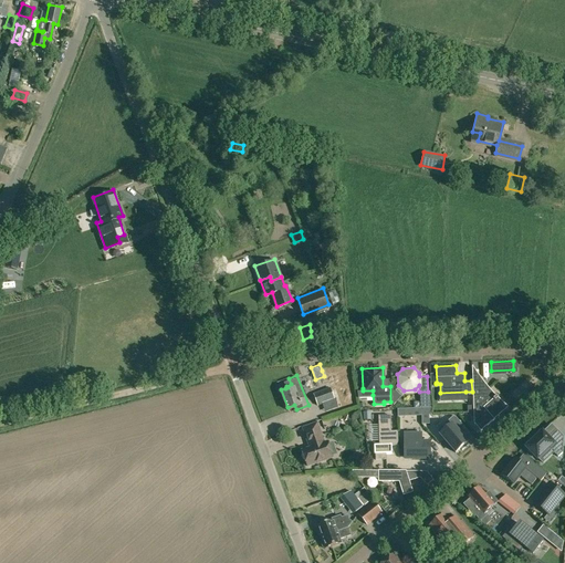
[(480,377),(471,377),(472,392),(473,420),(480,428),(494,416),(493,415),(501,408),(502,407),(494,398),(498,395),(495,393),(493,395),(483,384),(480,384),(480,377)]
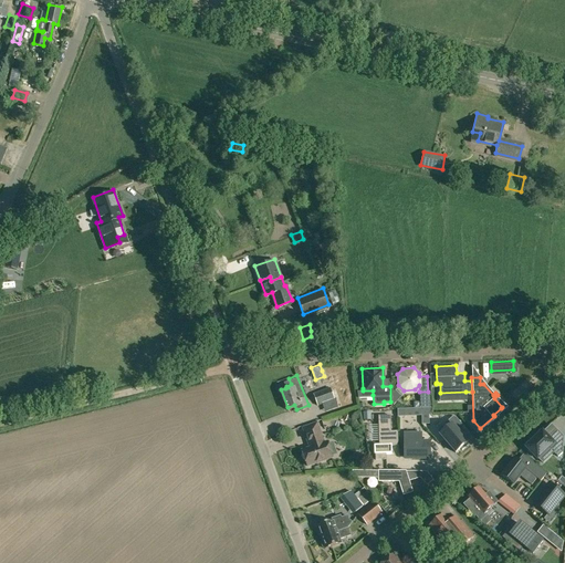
[(325,409),(337,405),(328,385),(313,392),(317,404),(322,403),(325,409)]
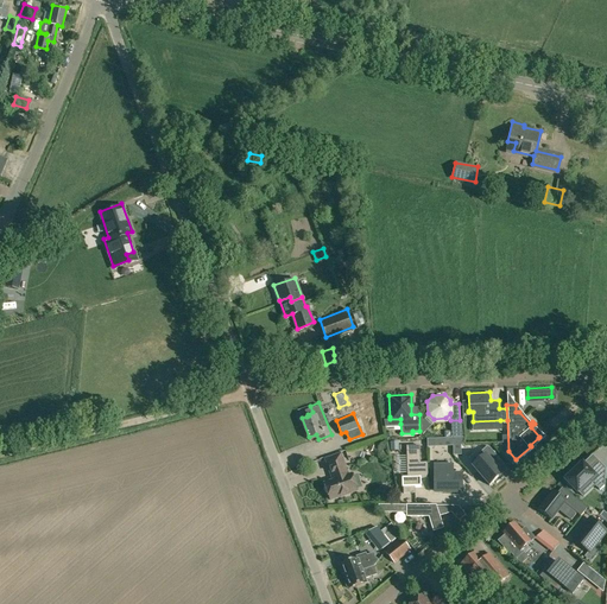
[(419,476),(427,475),(427,459),(419,461),(418,443),(405,444),(406,475),(400,475),(402,484),(403,490),(413,490),(413,484),(419,484),(419,476)]
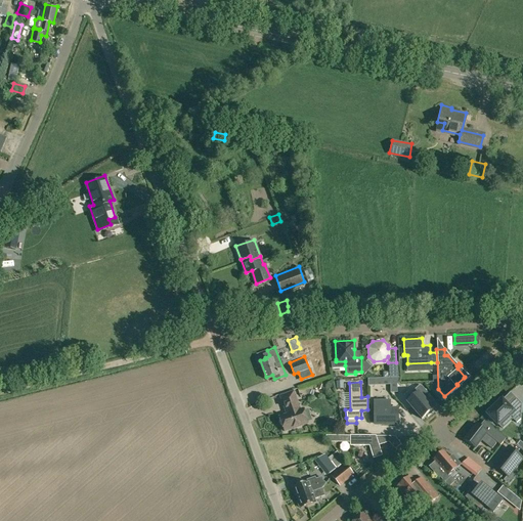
[(406,400),(421,417),(425,413),(427,414),(432,409),(431,407),(432,406),(423,396),(428,392),(421,383),(419,383),(410,390),(413,394),(406,400)]
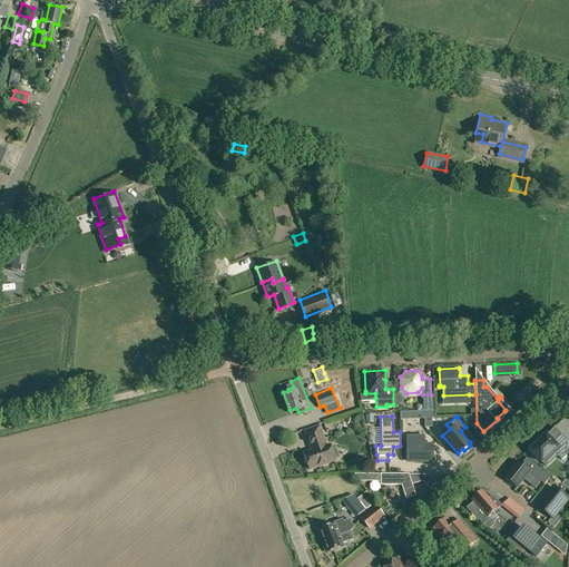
[(535,457),(537,456),(540,459),(552,448),(561,457),(566,453),(567,437),(559,429),(550,438),(545,432),(529,448),(531,449),(529,451),(535,457)]
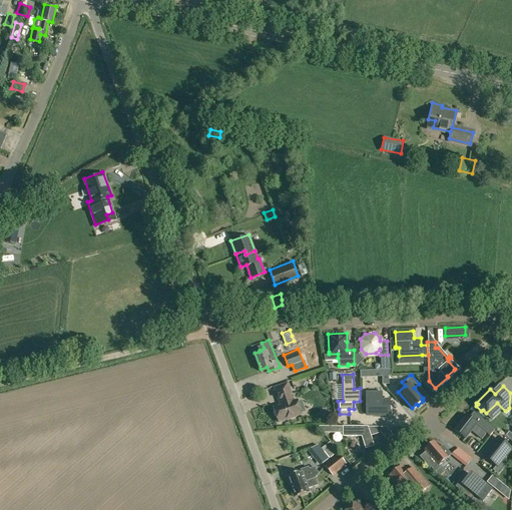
[(289,387),(276,391),(281,404),(273,406),(274,408),(273,410),(274,413),(276,414),(278,420),(301,412),(296,398),(293,399),(289,387)]
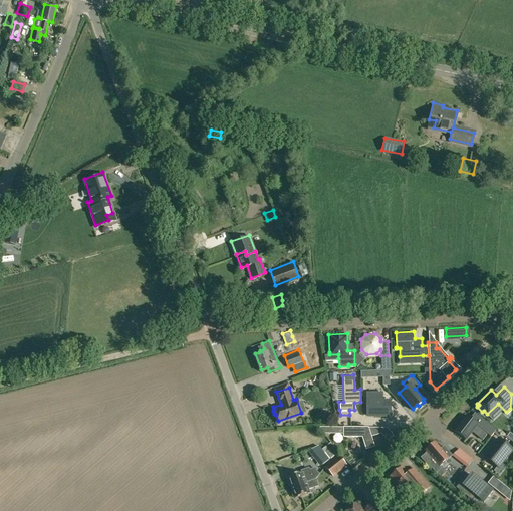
[(389,413),(389,399),(381,399),(381,392),(367,392),(367,413),(389,413)]
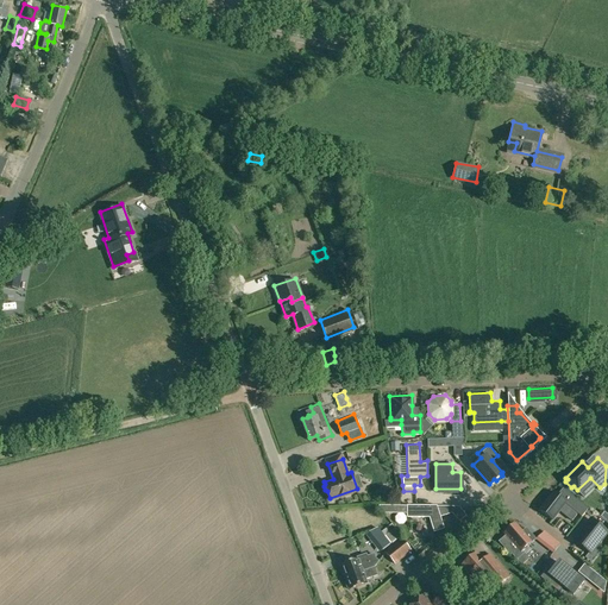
[(538,506),(552,517),(564,502),(581,514),(584,510),(588,505),(562,486),(557,492),(552,489),(538,506)]
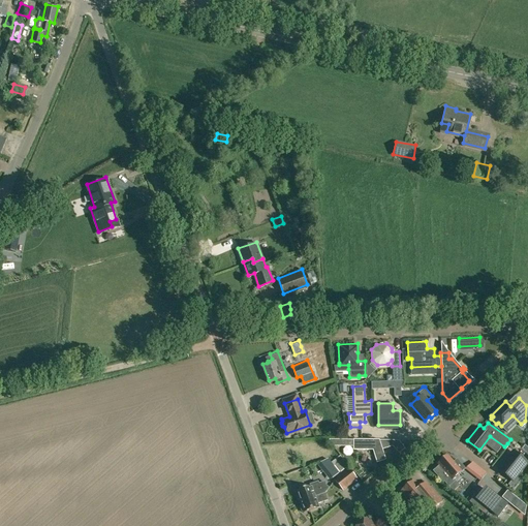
[(352,446),(372,447),(376,460),(384,457),(381,446),(378,437),(353,437),(352,446)]
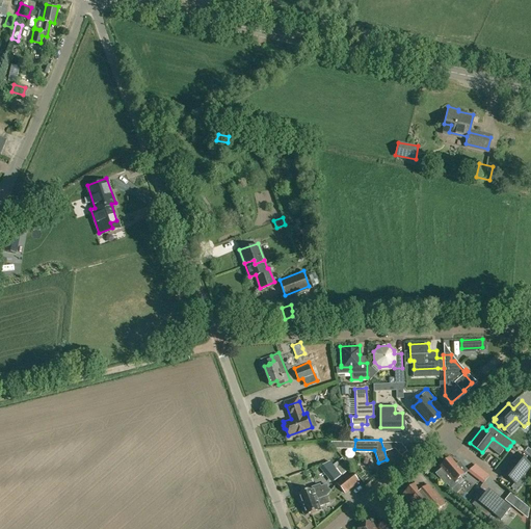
[(529,463),(518,453),(515,452),(512,455),(503,469),(515,479),(529,463)]
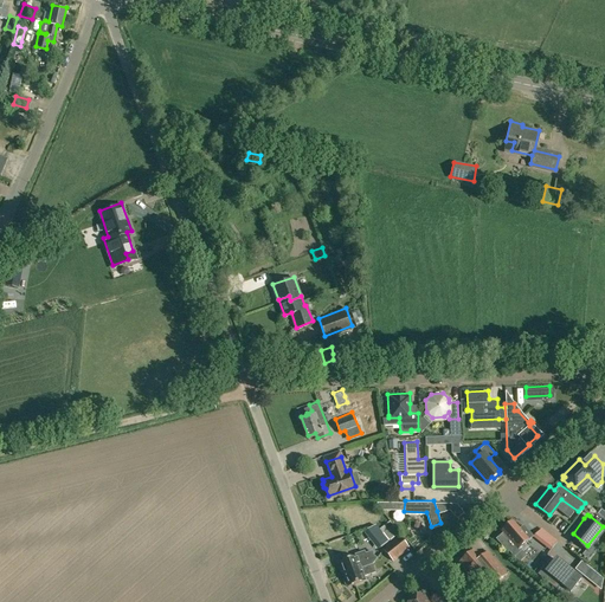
[(520,528),(514,520),(512,518),(501,528),(517,547),(533,533),(523,523),(520,528)]
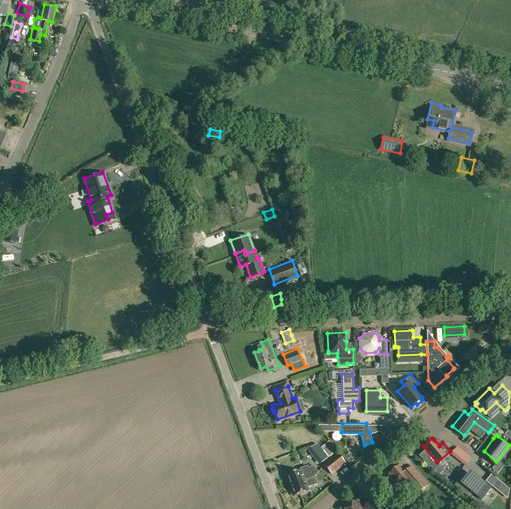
[(320,445),(328,455),(335,449),(328,439),(320,445)]
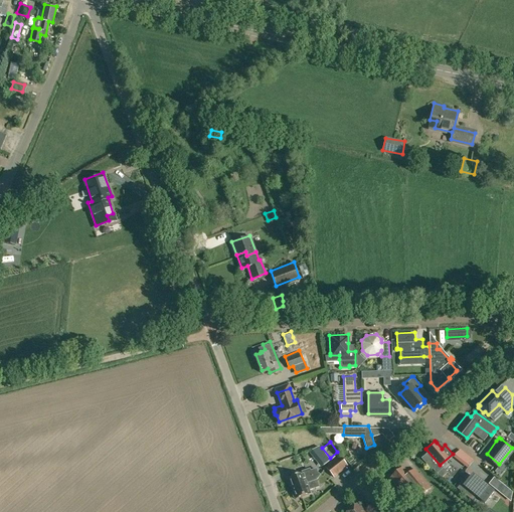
[(454,453),(462,459),(466,453),(459,448),(454,453)]
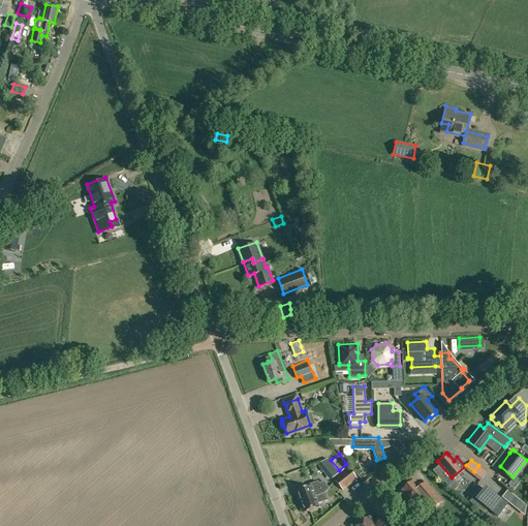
[(328,469),(333,475),(338,470),(334,464),(328,469)]
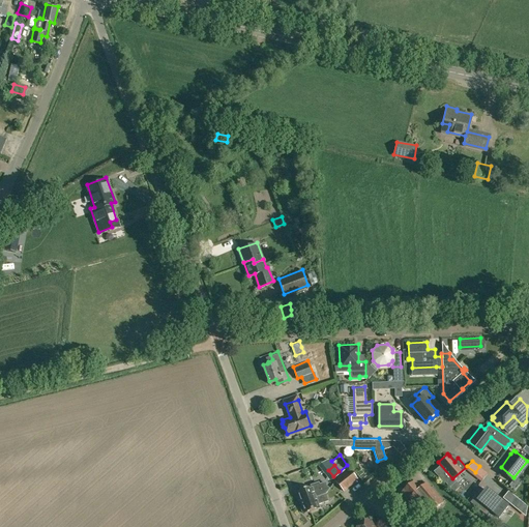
[(334,479),(343,489),(357,477),(349,468),(334,479)]
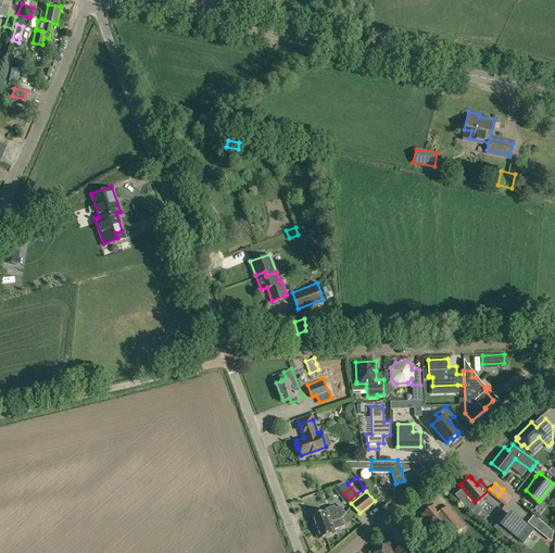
[(314,525),(341,516),(344,511),(342,508),(340,503),(333,505),(333,503),(324,507),(325,510),(311,514),(312,516),(310,517),(312,522),(313,522),(314,525)]
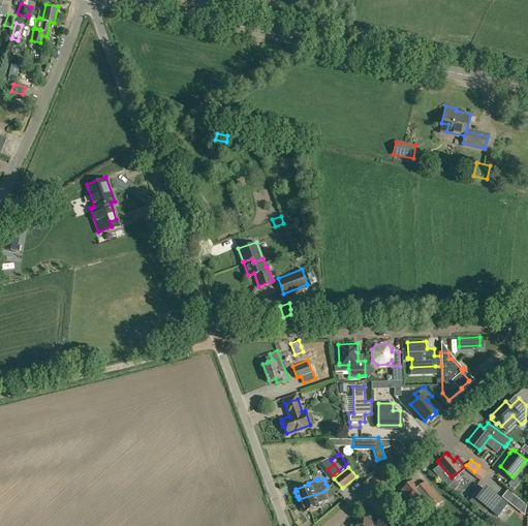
[(430,508),(440,499),(425,481),(418,486),(412,478),(401,489),(416,507),(424,501),(430,508)]
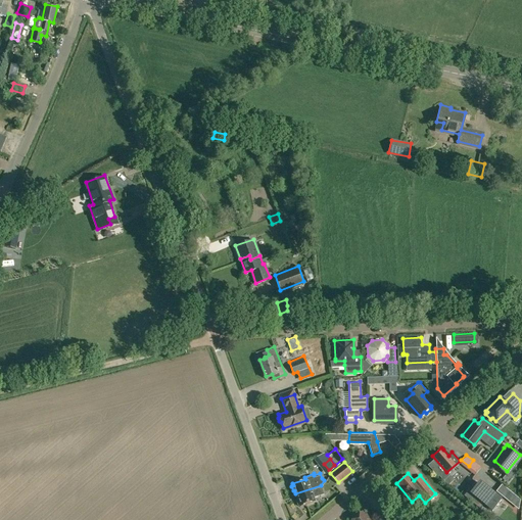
[(501,498),(480,481),(479,480),(473,487),(470,485),(463,493),(479,507),(483,503),(491,509),(501,498)]
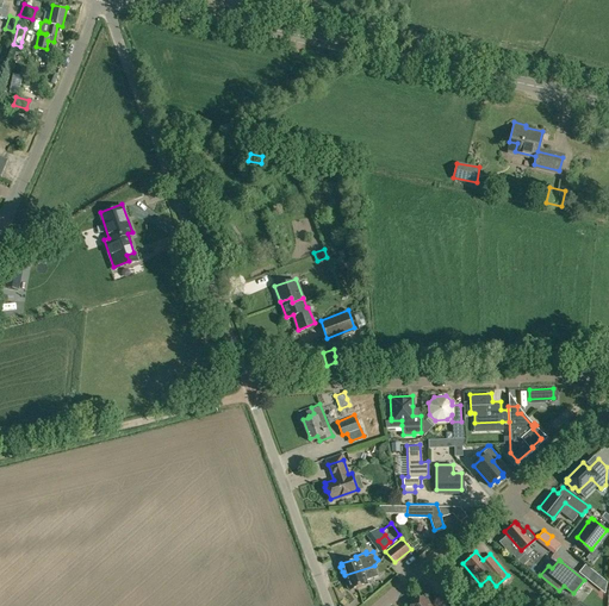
[(578,570),(602,589),(604,591),(606,580),(603,579),(584,563),(578,570)]
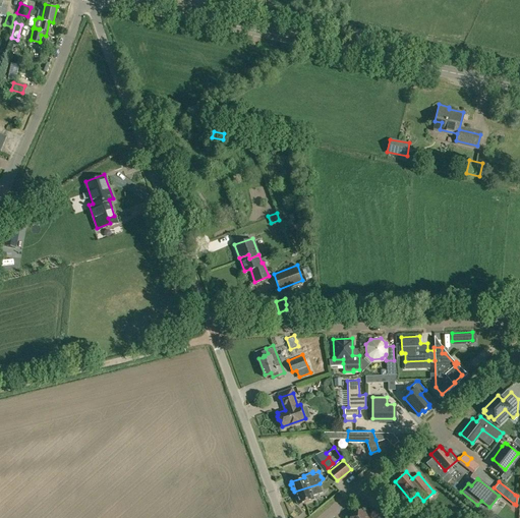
[(297,501),(298,503),(313,497),(311,494),(322,490),(320,483),(294,492),(295,496),(294,496),(296,501),(297,501)]
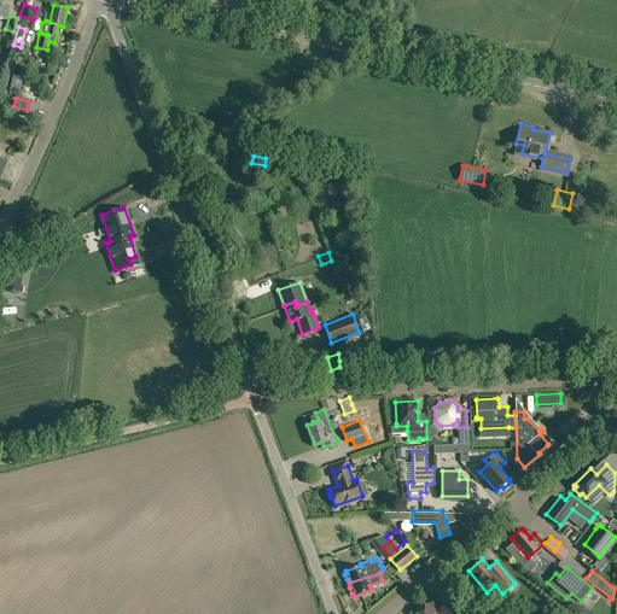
[(438,613),(437,612),(436,613),(430,607),(426,603),(413,613),(438,613)]
